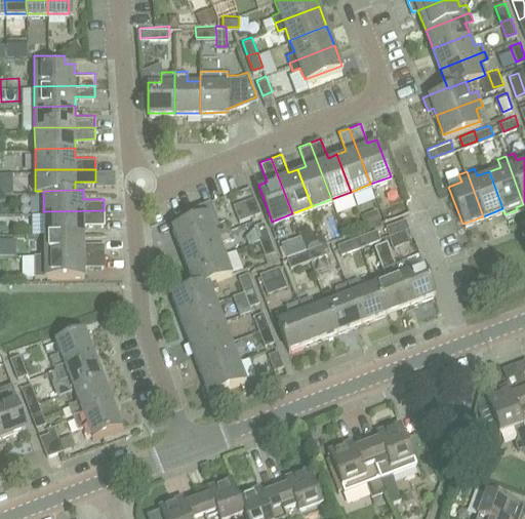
[(260,210),(254,194),(244,198),(250,213),(260,210)]
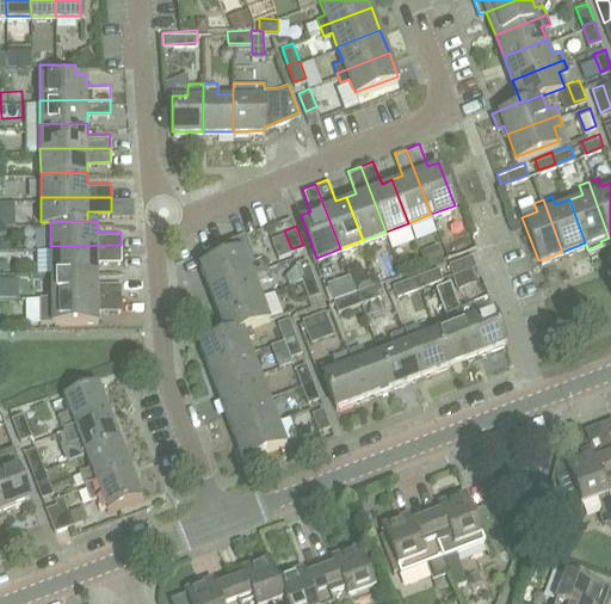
[(439,236),(432,239),(438,254),(445,252),(439,236)]
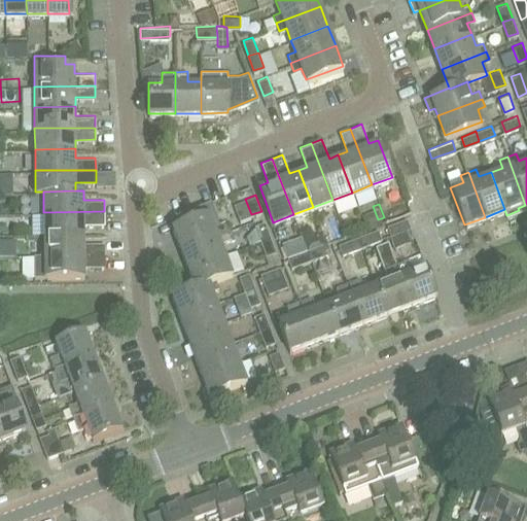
[(43,233),(83,233),(83,223),(104,223),(104,211),(43,212),(43,233)]
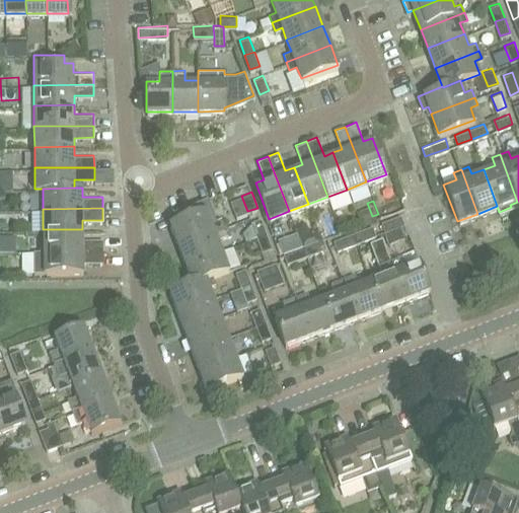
[(176,243),(213,229),(225,225),(221,217),(210,221),(206,210),(169,224),(176,243)]
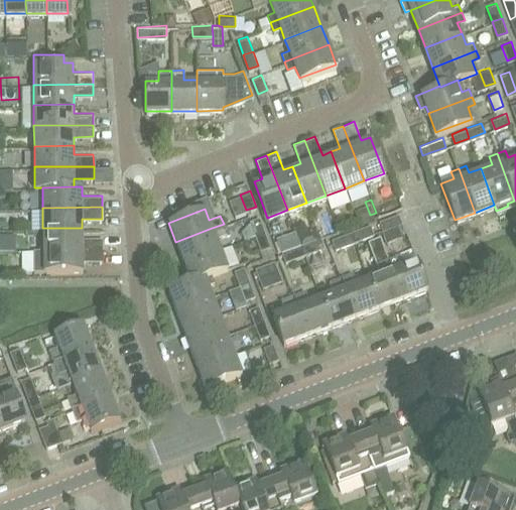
[(401,221),(398,212),(379,219),(382,229),(401,221)]
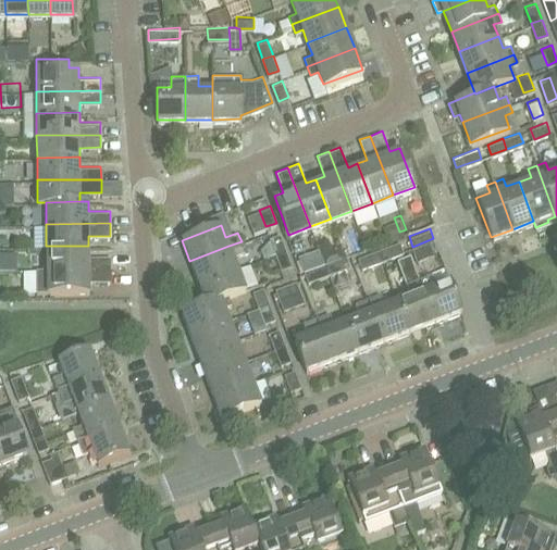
[(275,252),(286,248),(280,232),(270,236),(275,252)]
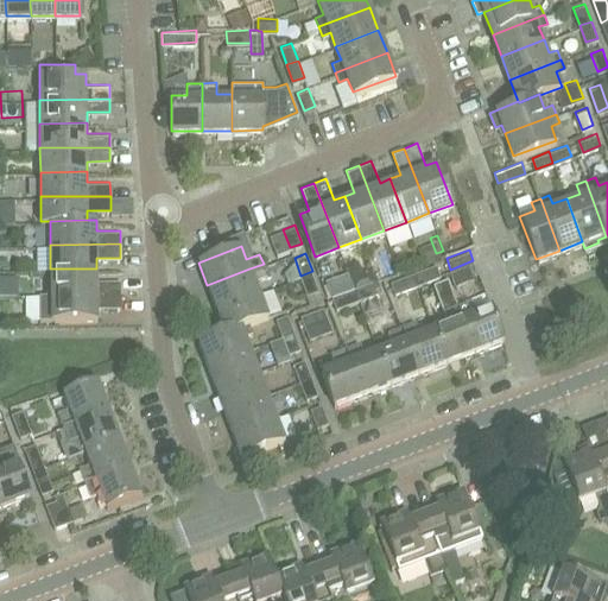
[(436,263),(412,271),(417,283),(439,273),(436,263)]
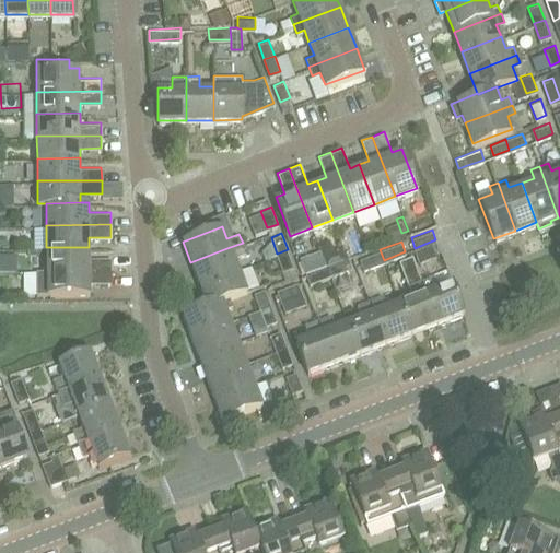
[(199,283),(238,269),(233,256),(246,251),(243,243),(230,247),(190,262),(199,283)]
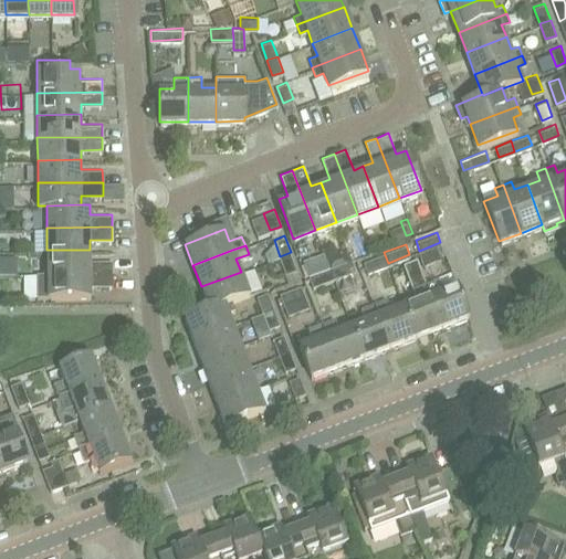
[(48,272),(112,272),(112,259),(90,259),(90,250),(46,250),(48,272)]
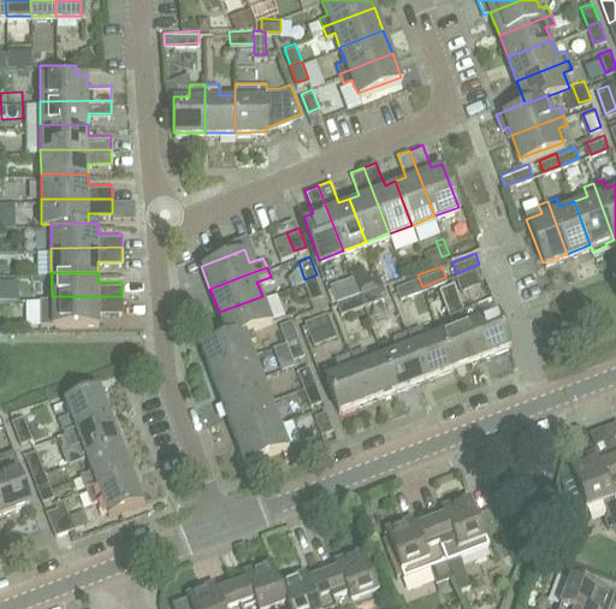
[(351,273),(342,277),(348,293),(357,289),(351,273)]
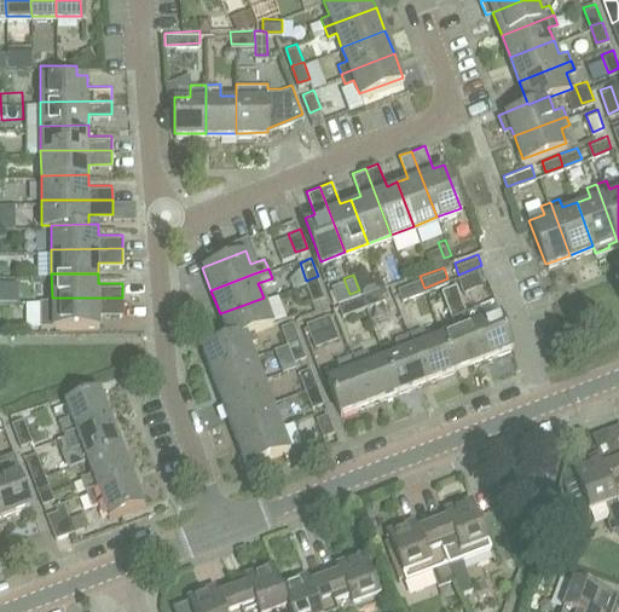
[(318,276),(306,281),(313,298),(324,294),(318,276)]
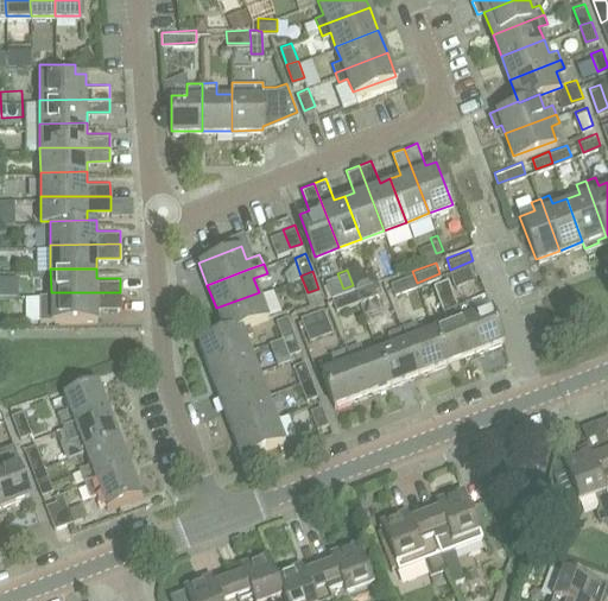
[(394,291),(417,283),(412,271),(390,279),(394,291)]
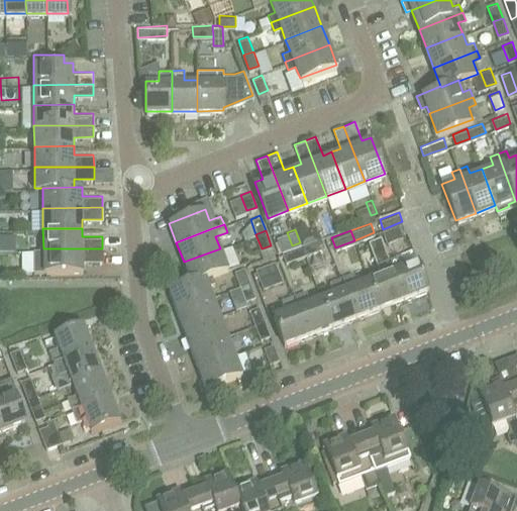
[(301,243),(305,252),(324,244),(321,235),(301,243)]
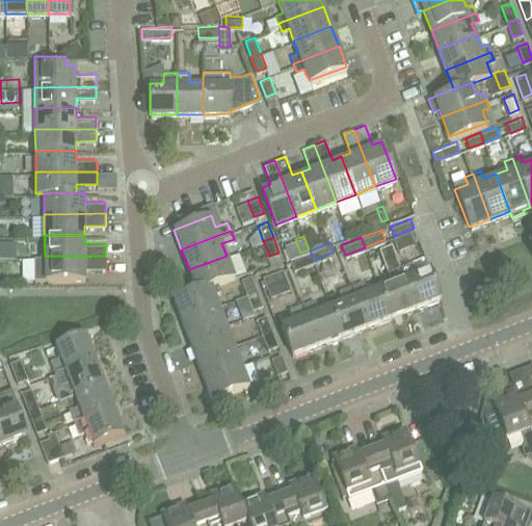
[(379,247),(388,271),(392,281),(379,285),(391,315),(415,306),(400,266),(391,242),(379,247)]
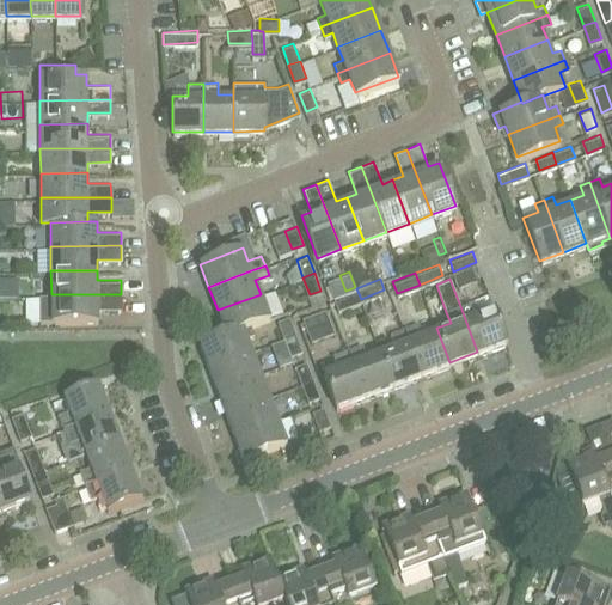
[(338,307),(361,299),(356,288),(335,297),(338,307)]
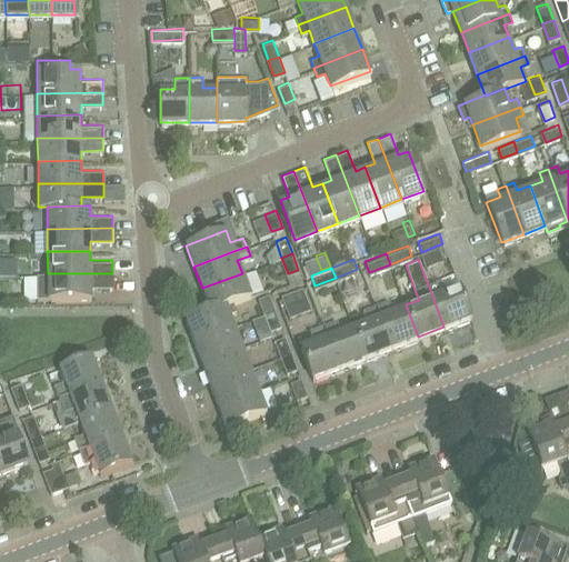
[(112,273),(48,273),(37,273),(37,297),(90,295),(90,287),(113,285),(112,273)]
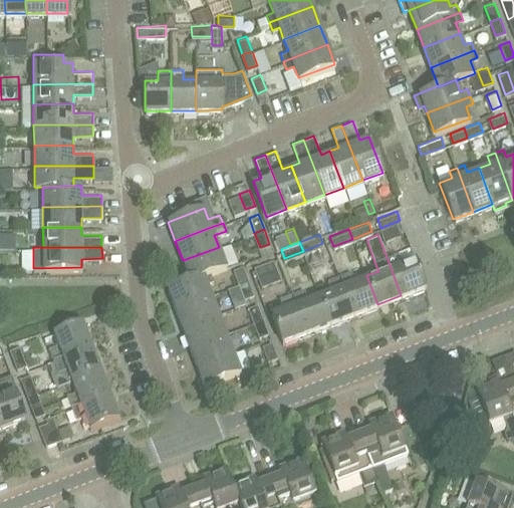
[(183,260),(190,278),(190,279),(204,274),(204,275),(211,272),(226,266),(219,247),(183,260)]
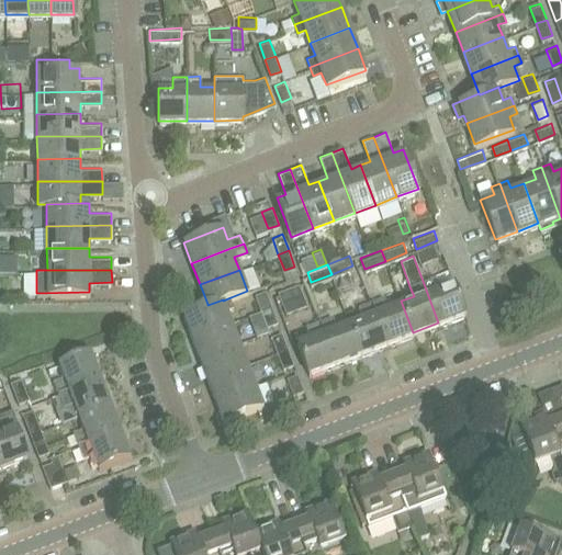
[(438,323),(464,313),(452,281),(439,286),(436,276),(423,281),(438,323)]
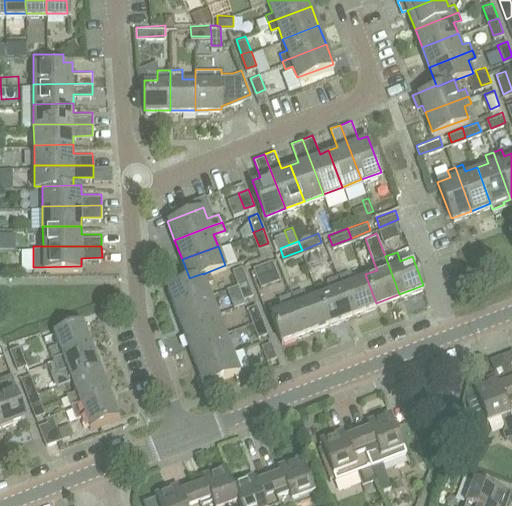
[(275,266),(272,257),(253,264),(256,273),(275,266)]
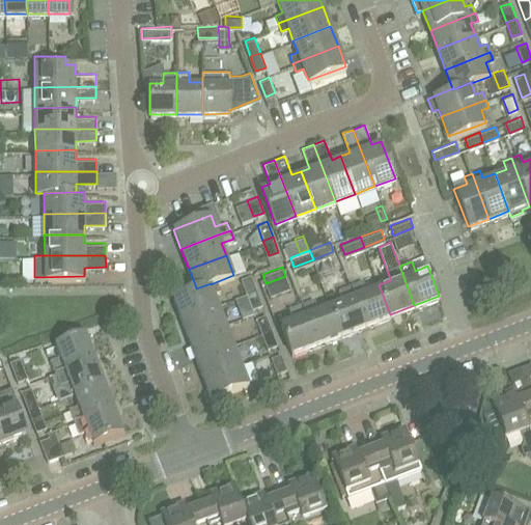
[(247,293),(257,288),(251,273),(241,277),(247,293)]
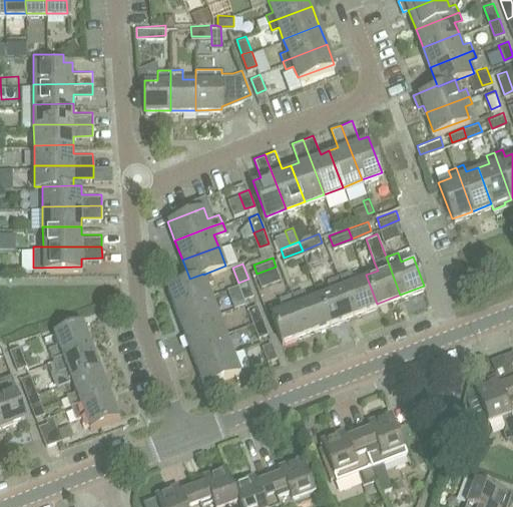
[(377,304),(366,275),(354,280),(350,271),(339,275),(353,313),(377,304)]
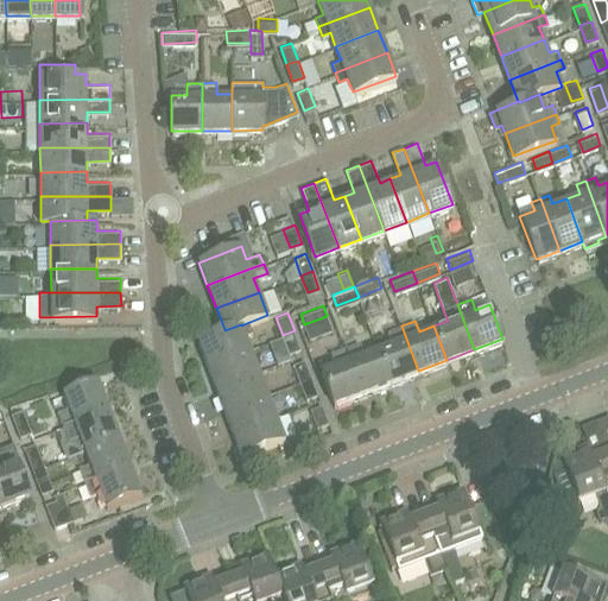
[(197,340),(207,364),(249,347),(245,334),(252,330),(249,322),(241,326),(241,324),(225,330),(225,329),(197,340)]
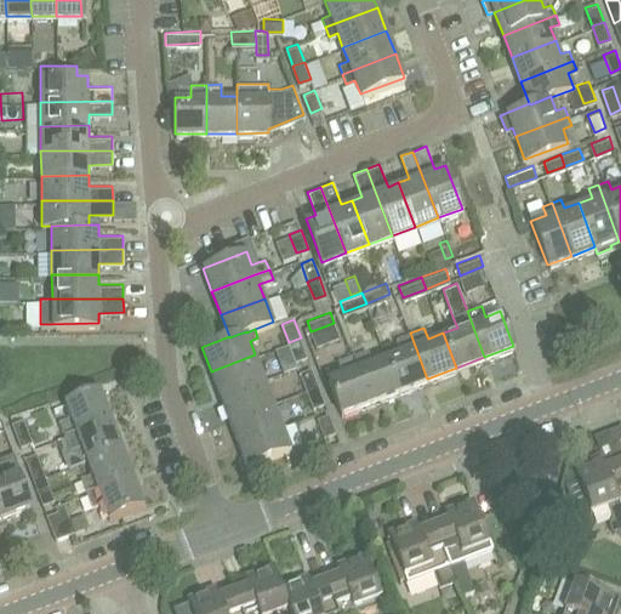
[(345,329),(323,333),(326,352),(347,348),(345,329)]
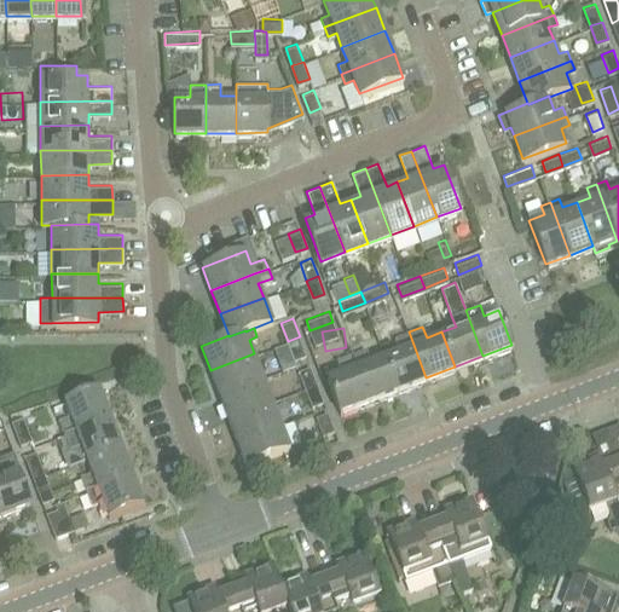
[(385,353),(398,388),(426,377),(409,332),(394,338),(398,348),(385,353)]
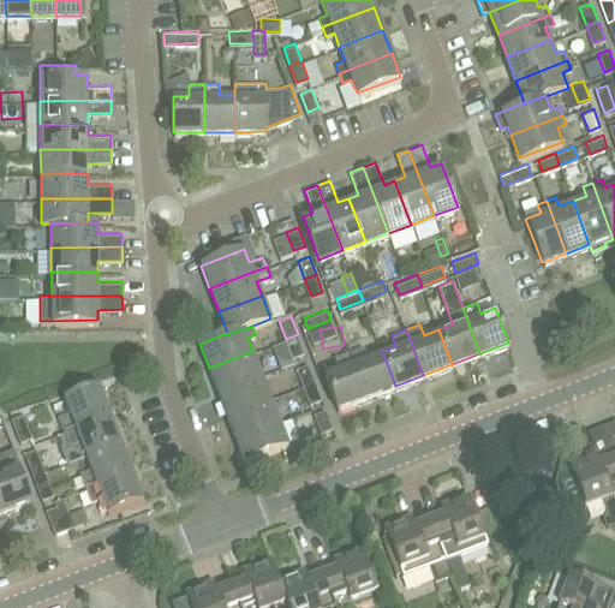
[(298,334),(286,339),(292,356),(304,351),(298,334)]
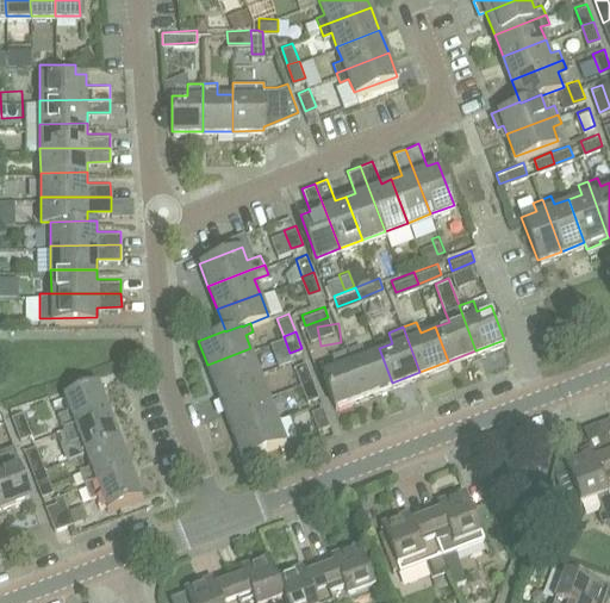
[(347,348),(363,393),(392,383),(379,348),(365,354),(360,343),(347,348)]
